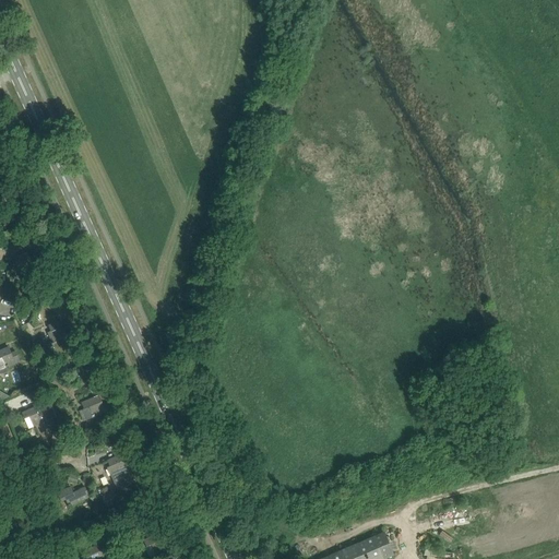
[(28,223),(25,215),(16,217),(19,225),(28,223)]
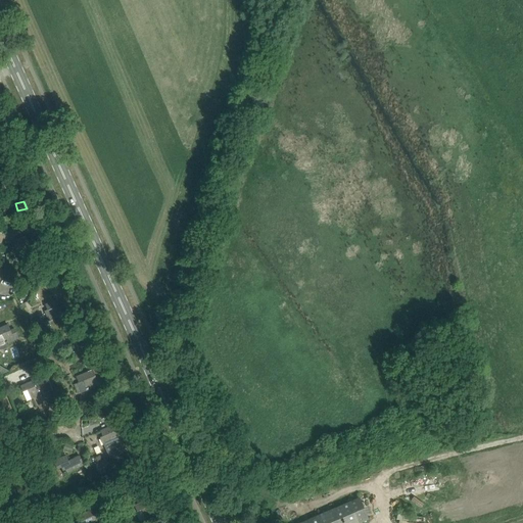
[(19,256),(24,254),(39,248),(35,238),(28,241),(26,236),(13,241),(19,256)]
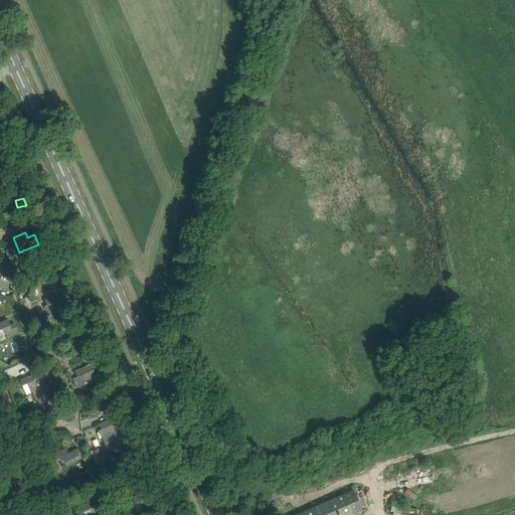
[(20,271),(17,264),(11,267),(14,274),(20,271)]
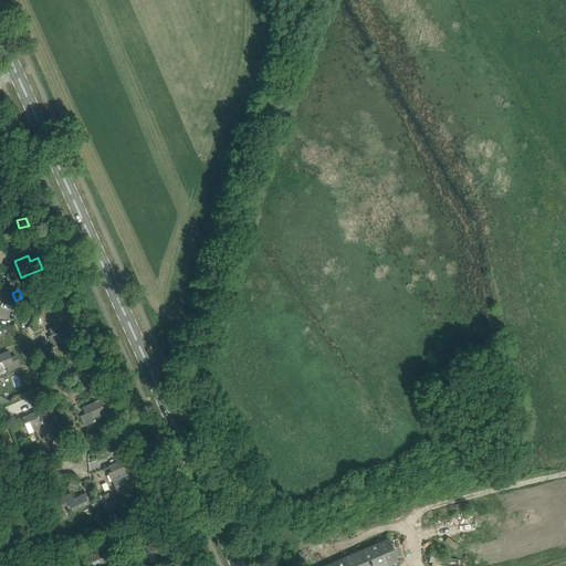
[(49,337),(53,347),(59,344),(70,339),(62,324),(49,329),(52,335),(49,337)]
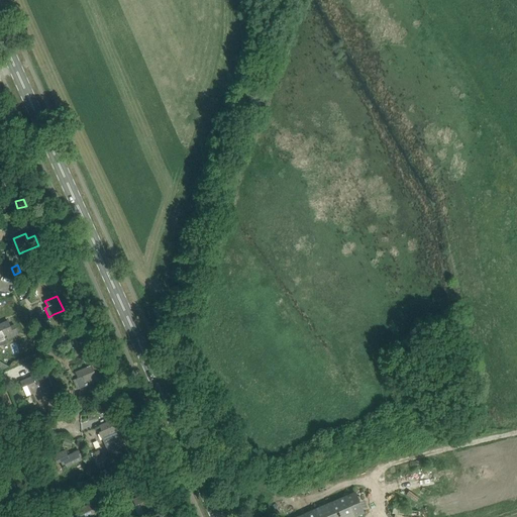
[(6,339),(9,338),(18,334),(15,325),(10,327),(8,321),(0,324),(0,353),(1,354),(6,346),(4,345),(7,344),(6,339)]
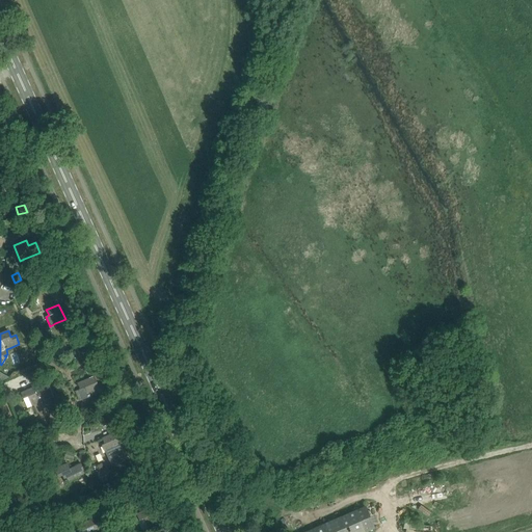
[(65,350),(63,344),(52,348),(55,354),(65,350)]
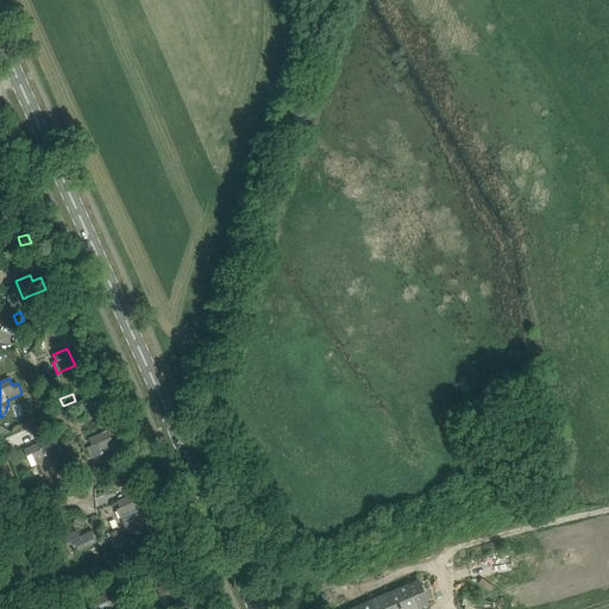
[(68,421),(60,415),(56,420),(64,426),(68,421)]
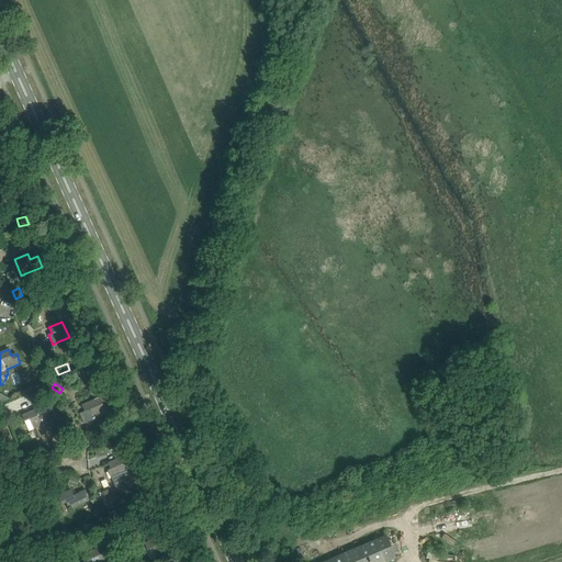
[(33,401),(42,397),(38,391),(31,395),(33,401)]
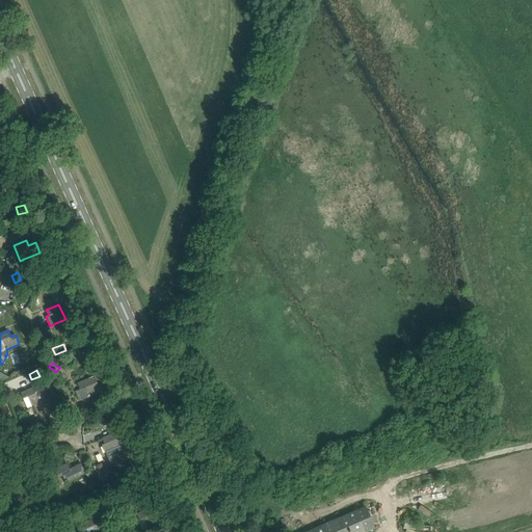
[(97,382),(92,383),(90,378),(78,383),(80,390),(78,390),(82,400),(101,392),(97,382)]
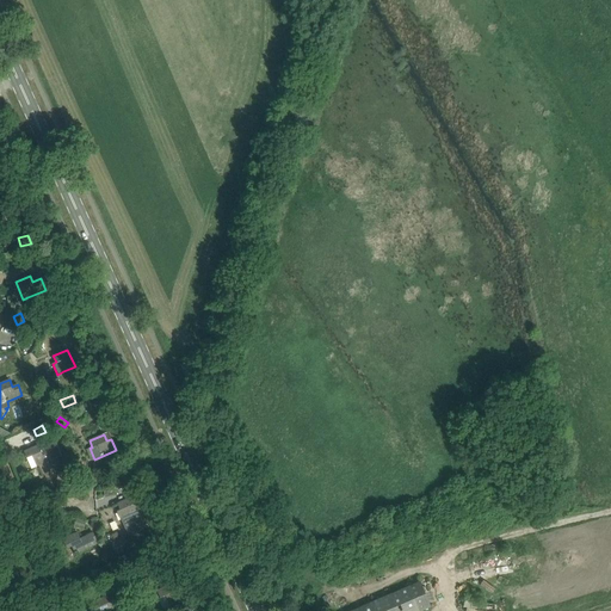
[(62,455),(68,451),(61,436),(54,439),(62,455)]
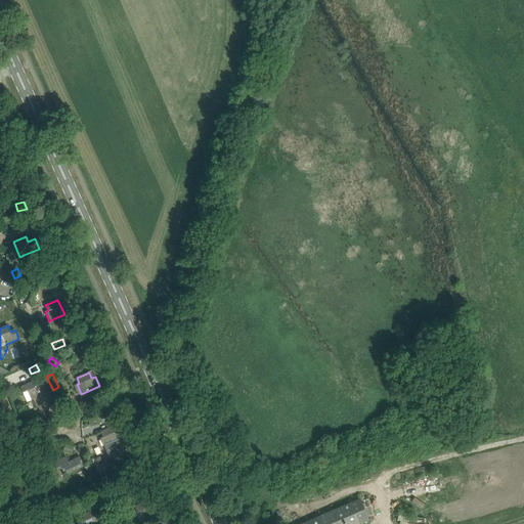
[(44,394),(40,385),(35,387),(33,382),(20,387),(28,401),(44,394)]
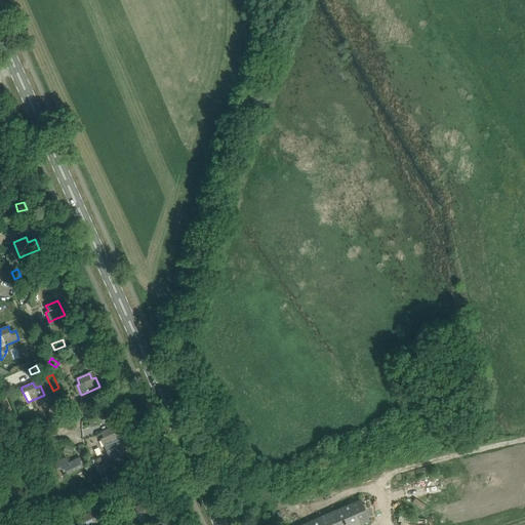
[(102,439),(110,457),(131,448),(126,437),(124,438),(118,425),(102,433),(104,438),(102,439)]
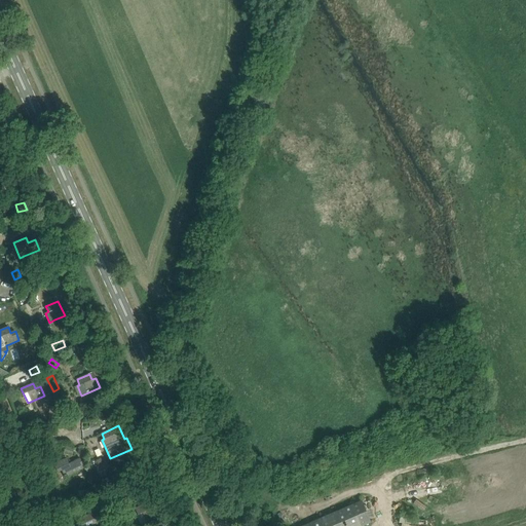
[(71,455),(73,448),(64,446),(62,453),(71,455)]
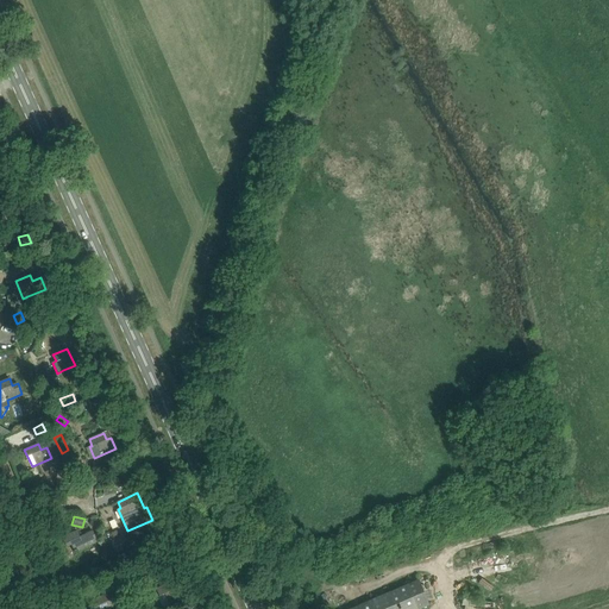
[(74,550),(75,552),(98,541),(93,531),(81,537),(77,529),(63,537),(67,544),(71,541),(75,550),(74,550)]
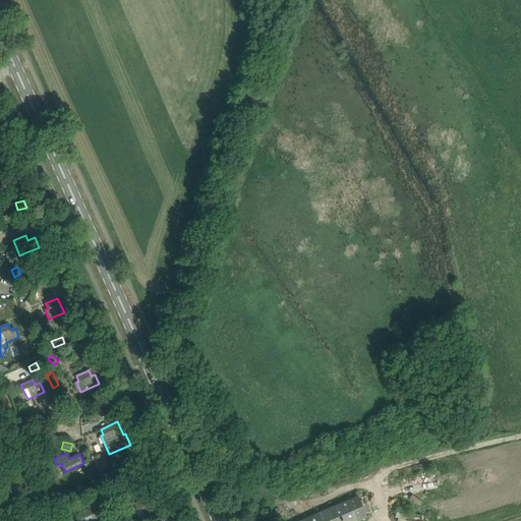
[(41,454),(34,457),(38,466),(45,463),(41,454)]
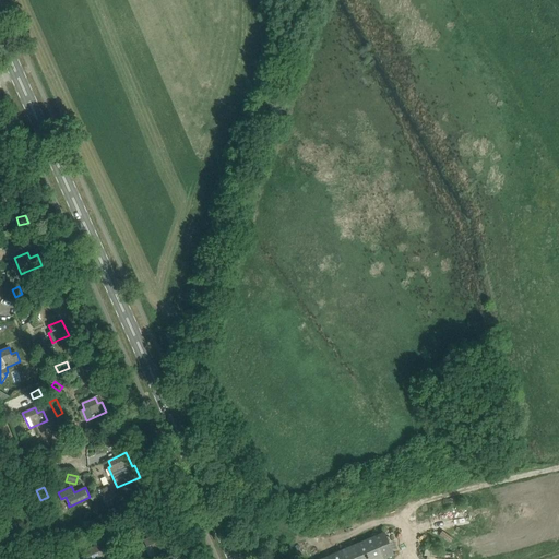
[(116,501),(113,495),(103,499),(106,506),(116,501)]
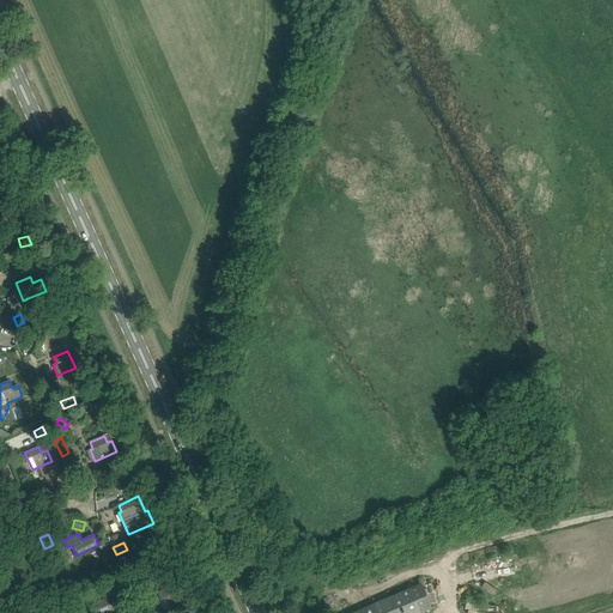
[(8,568),(11,575),(17,572),(20,581),(19,582),(20,584),(30,580),(23,562),(8,568)]
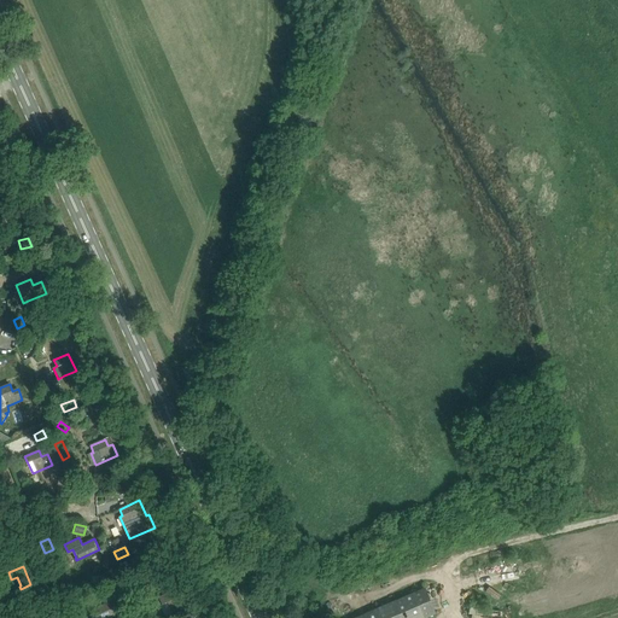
[(136,583),(141,576),(135,571),(129,578),(136,583)]
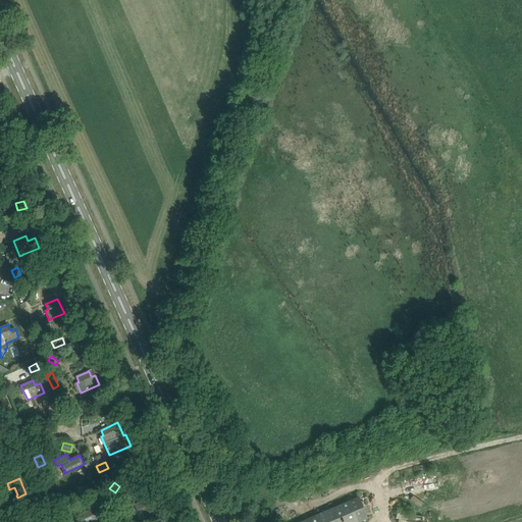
[(360,521),(369,518),(360,497),(300,521),(360,521)]
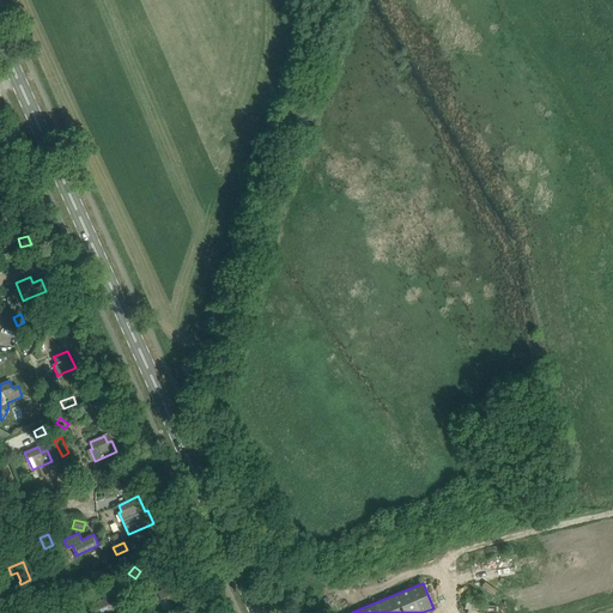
[(180,604),(173,587),(158,593),(162,600),(159,600),(164,611),(180,604)]
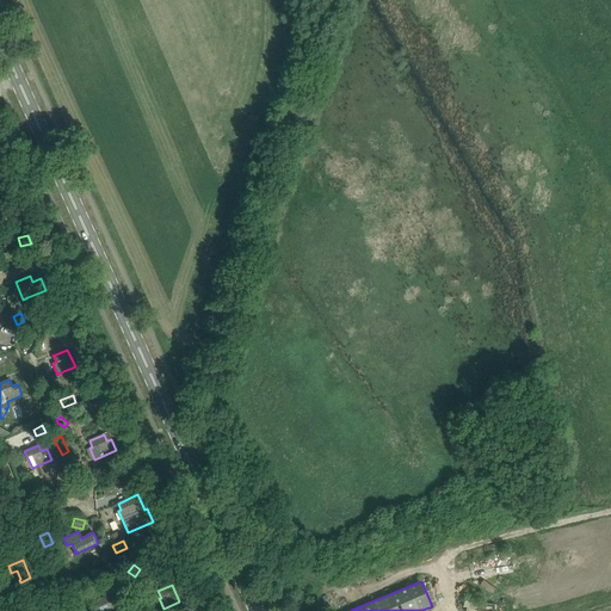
[(118,610),(119,610),(115,599),(112,593),(92,602),(96,609),(102,606),(103,610),(118,610)]
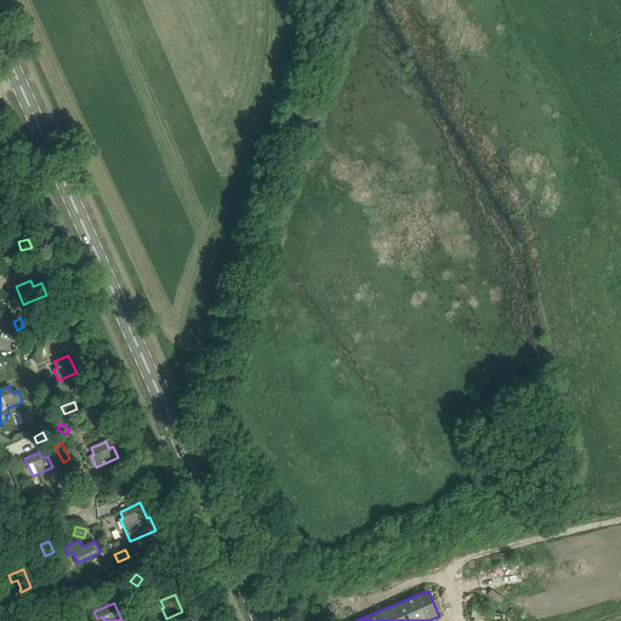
[(67,607),(58,610),(62,620),(70,616),(67,607)]
